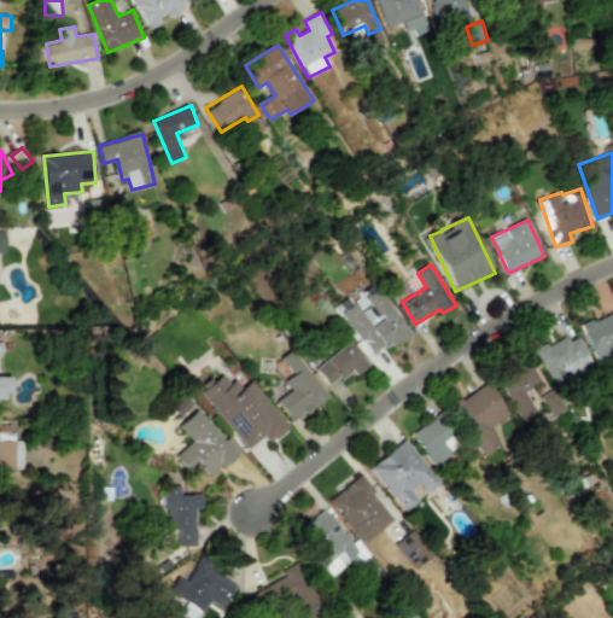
[(410,334),(381,286),(344,310),(373,357),(410,334)]
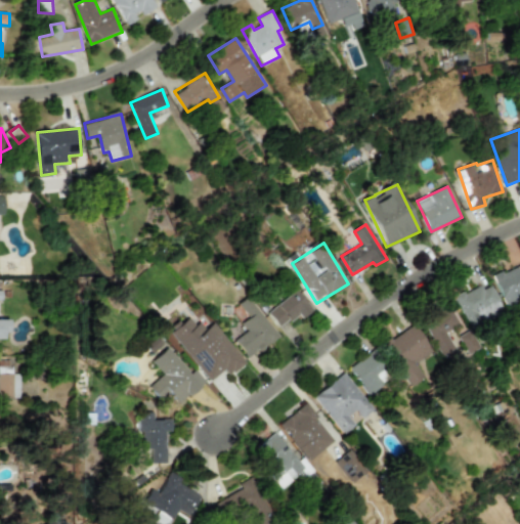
[(519,265),(494,277),(508,306),(519,300),(519,265)]
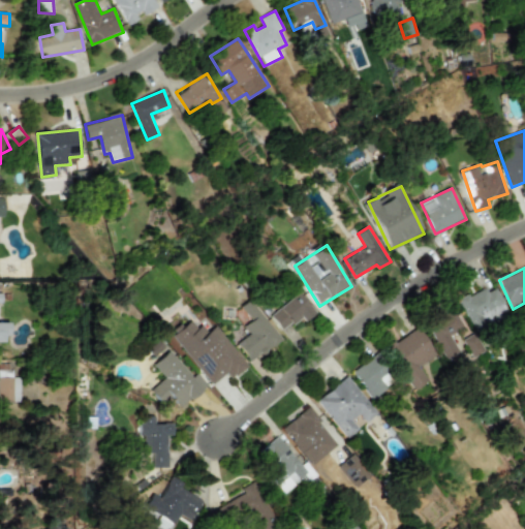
[(498,288),(489,292),(487,287),(461,300),(475,330),(510,313),(498,288)]
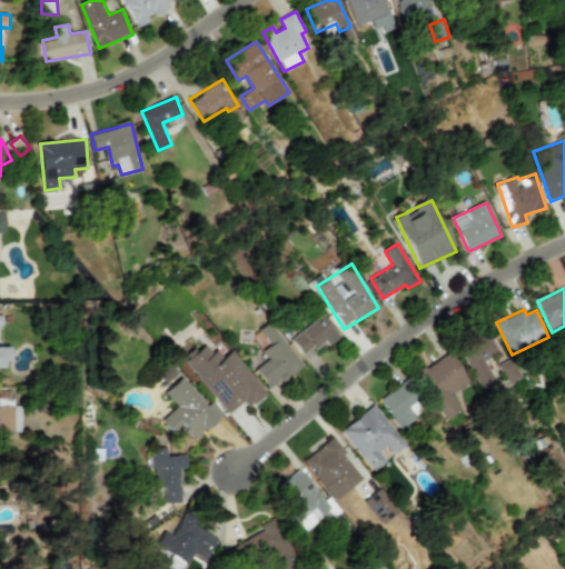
[(306,356),(326,340),(329,346),(342,336),(324,315),(293,340),(306,356)]
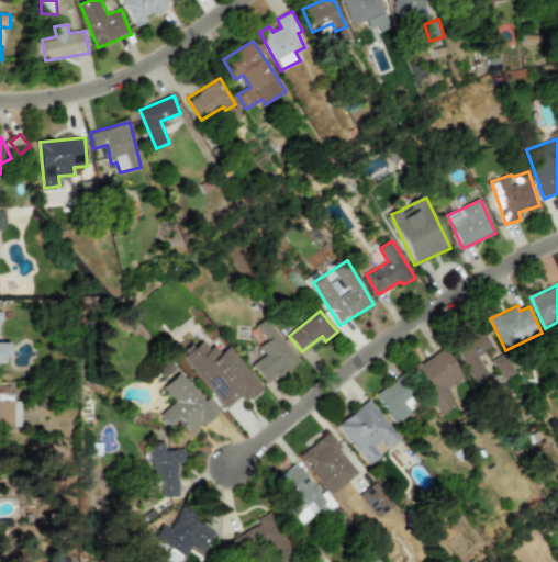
[(0,362),(9,363),(9,343),(0,343),(0,321),(3,322),(3,312),(0,312),(0,362)]
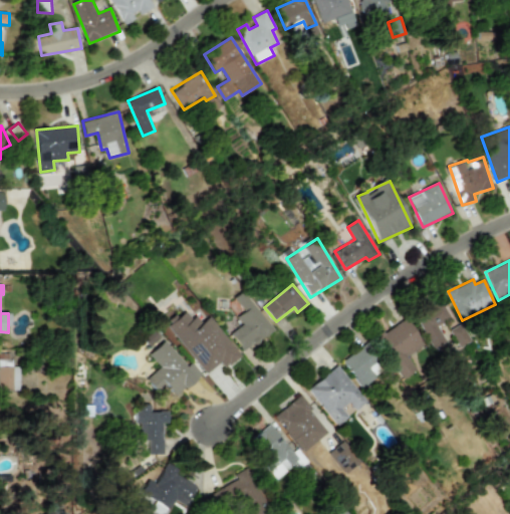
[(248,314),(228,329),(246,351),(275,329),(245,290),(236,297),(248,314)]
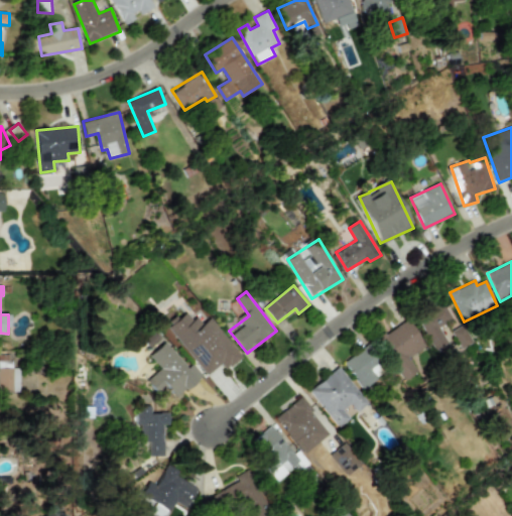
[(448,344),(440,326),(453,320),(445,302),(418,313),(433,350),(448,344)]
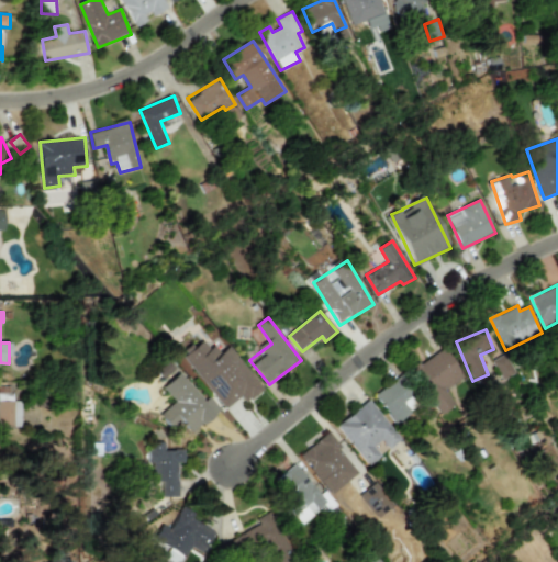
[(185,356),(226,409),(244,394),(249,402),(265,390),(231,346),(219,355),(207,338),(193,349),(185,356)]
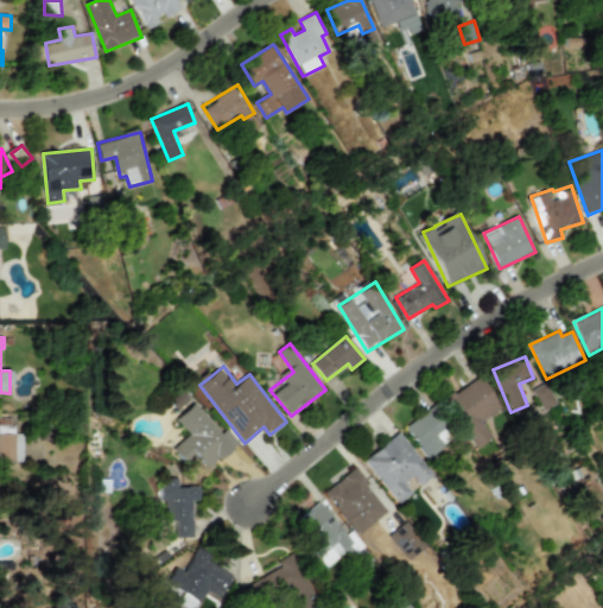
[(482,422),(502,409),(482,377),(446,399),(477,448),(493,438),(482,422)]
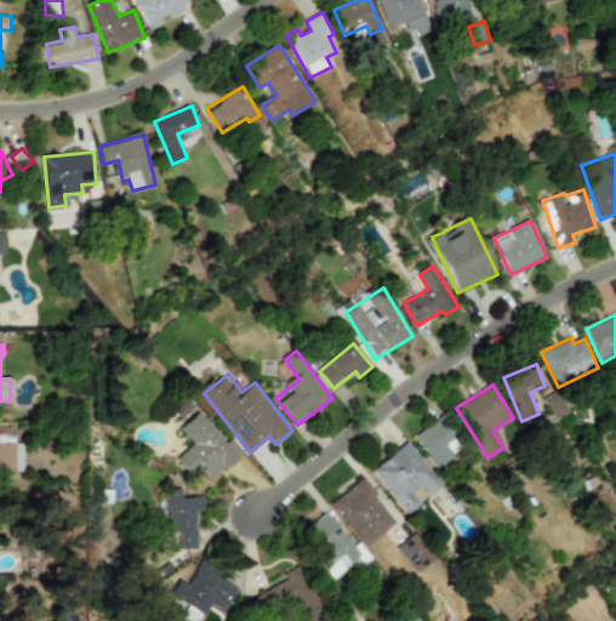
[(228,443),(199,411),(181,428),(195,443),(178,459),(192,474),(201,465),(215,479),(245,453),(233,439),(228,443)]
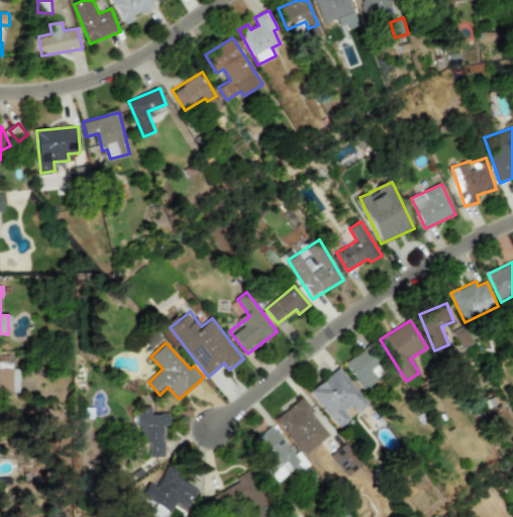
[(345,364),(366,390),(388,373),(368,347),(345,364)]
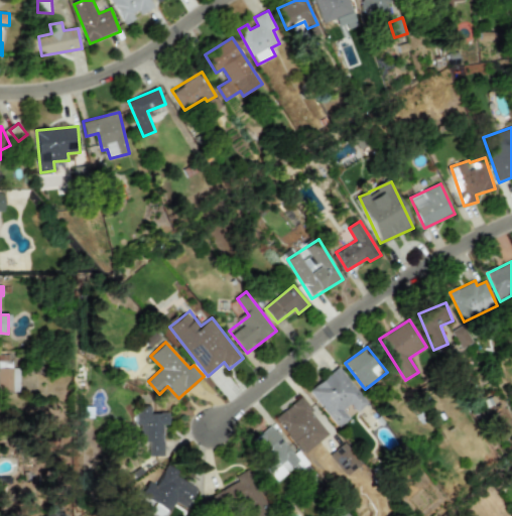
[(0,391),(21,391),(22,369),(13,369),(13,355),(0,355),(0,360),(0,391)]
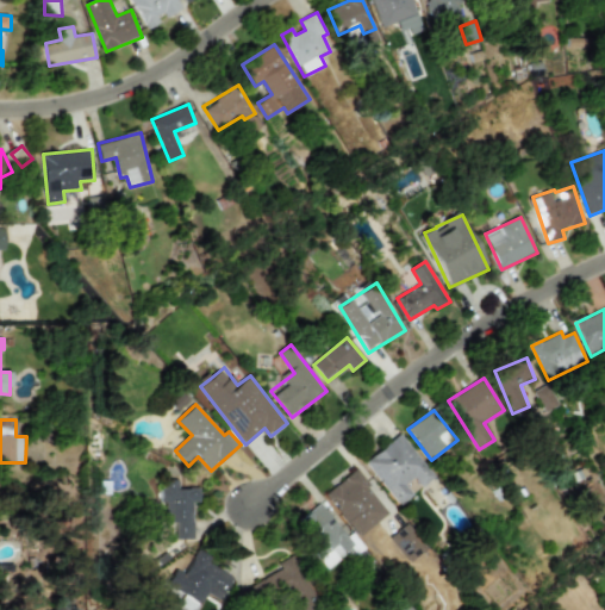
[(436,475),(400,434),(366,462),(401,505),(415,493),(407,485),(416,477),(424,486),(436,475)]
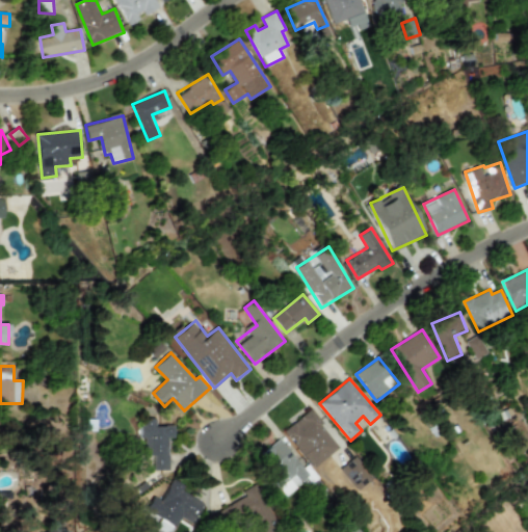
[(315,468),(342,447),(311,409),(285,431),(315,468)]
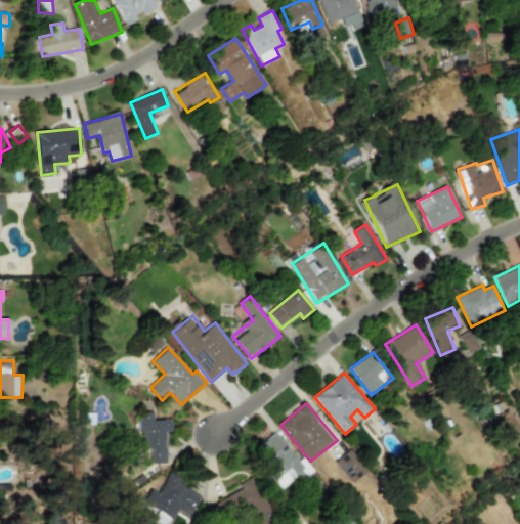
[(172,419),(155,420),(155,411),(140,411),(141,449),(153,448),(154,463),(168,463),(168,431),(173,431),(172,419)]
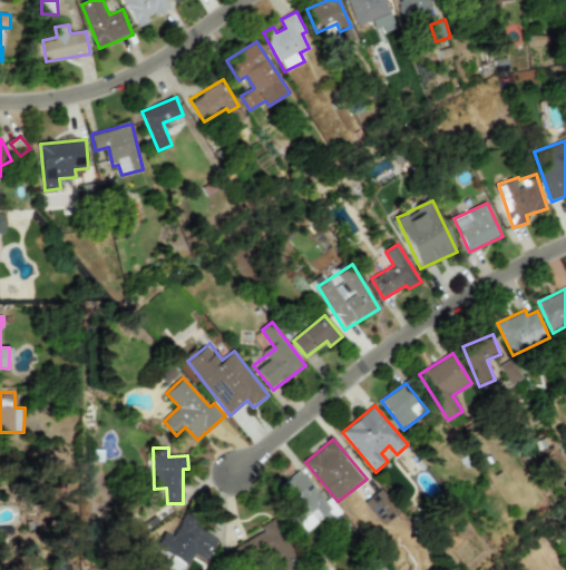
[(325,502),(302,470),(277,489),(308,530),(330,514),(333,519),(343,512),(332,497),(325,502)]
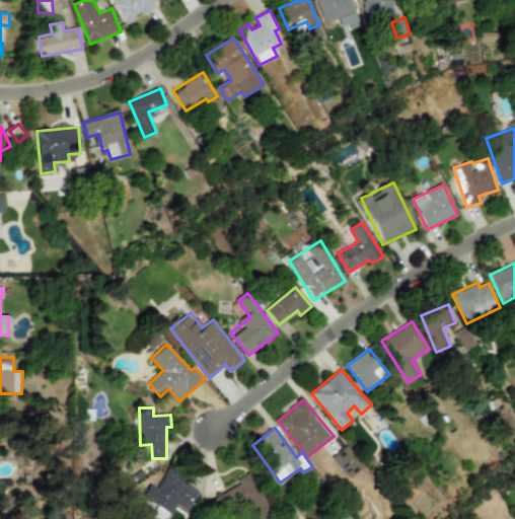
[(352,478),(366,465),(348,445),(333,458),(352,478)]
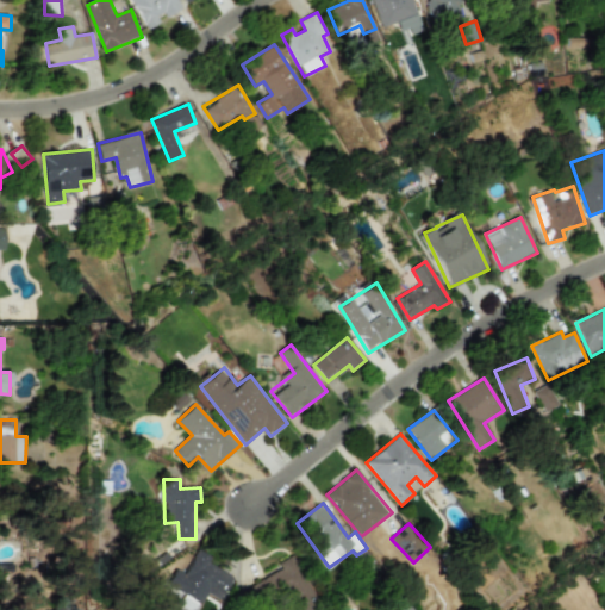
[(186,573),(178,568),(168,584),(203,604),(209,592),(222,599),(235,577),(210,562),(213,556),(199,549),(186,573)]
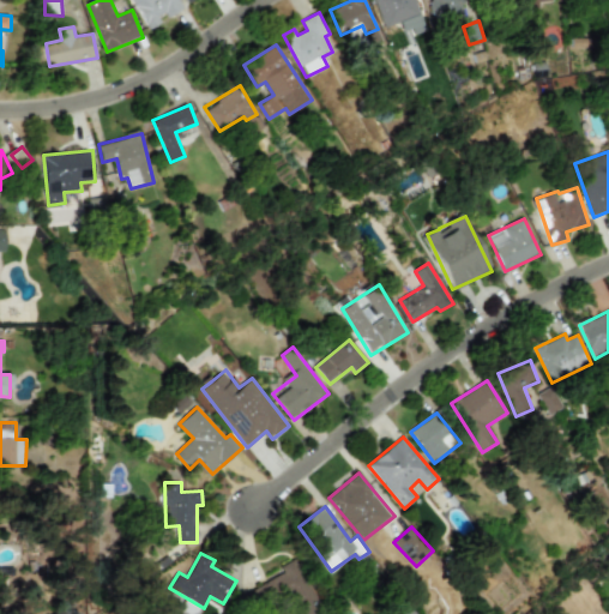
[(276,577),(294,613),(325,613),(296,559),(281,566),(284,572),(276,577)]
